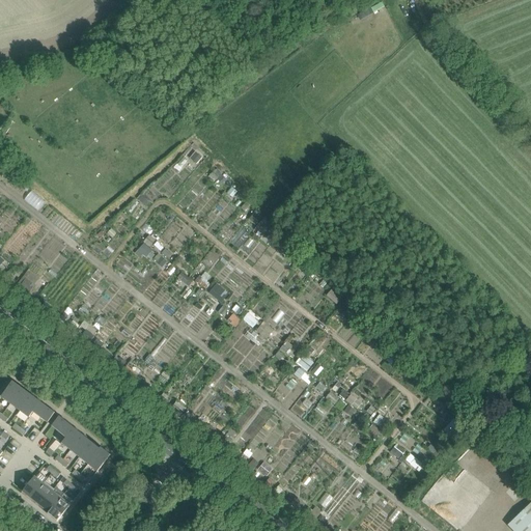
[(32,191),(26,197),(37,207),(44,201),(32,191)]
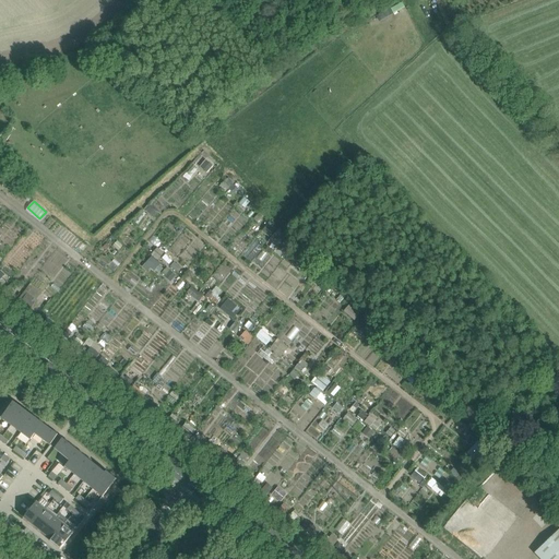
[(272,221),(263,227),(277,244),(285,237),(272,221)]
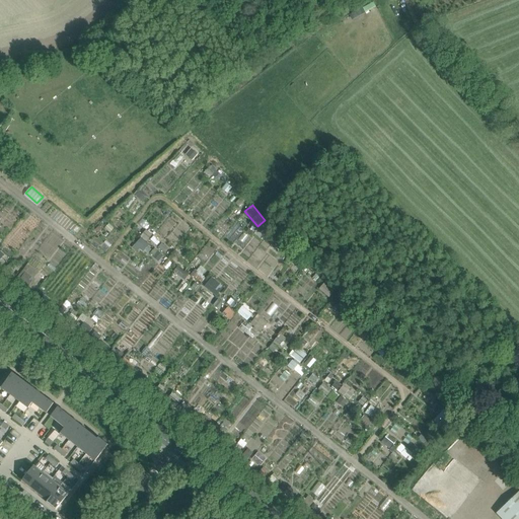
[(143,252),(148,243),(138,237),(132,246),(143,252)]
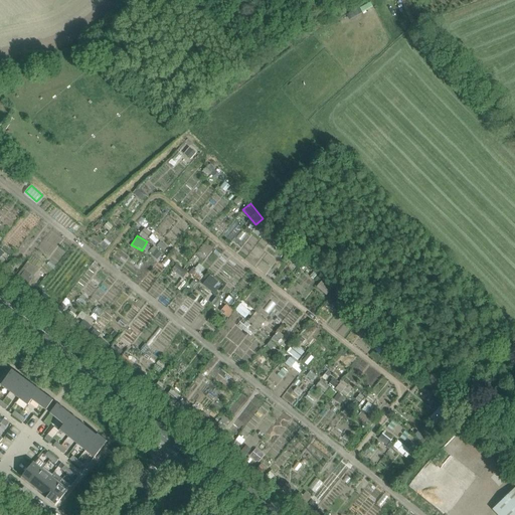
[(209,275),(202,284),(214,294),(222,285),(209,275)]
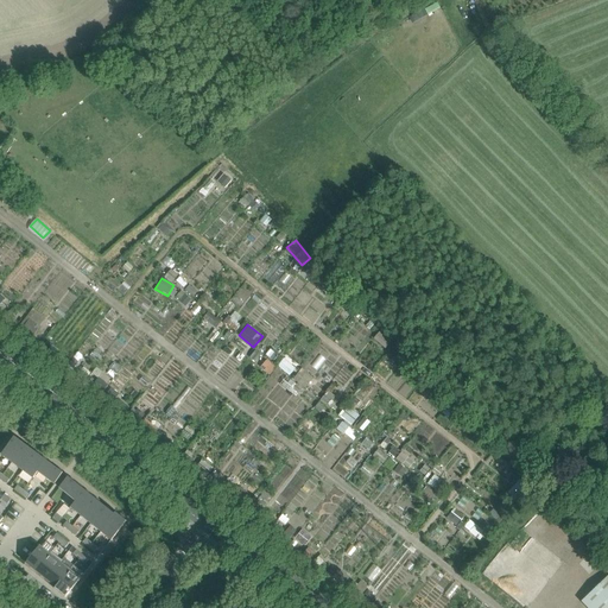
[(382,348),(388,343),(380,331),(374,336),(382,348)]
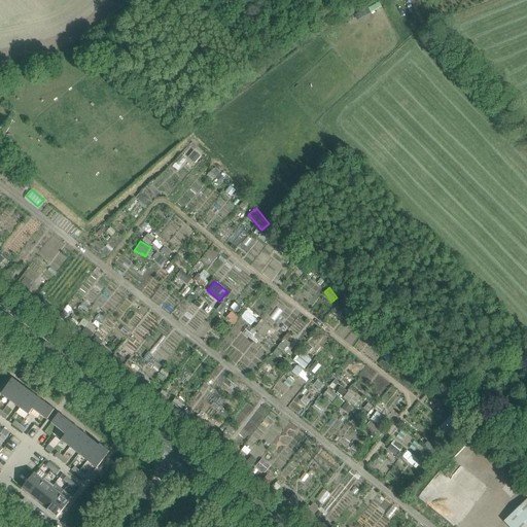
[(250,325),(256,318),(246,310),(240,316),(250,325)]
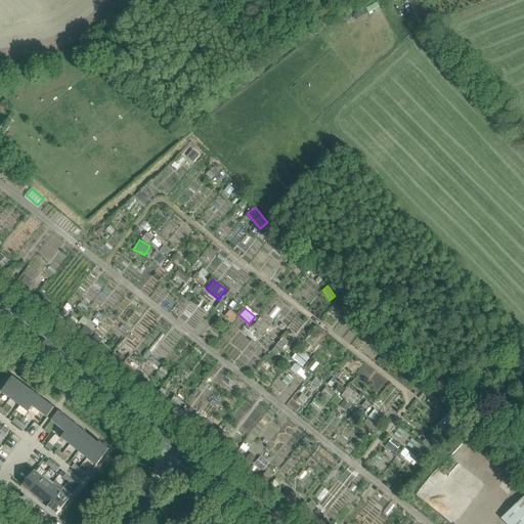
[(224,317),(233,322),(237,314),(228,309),(224,317)]
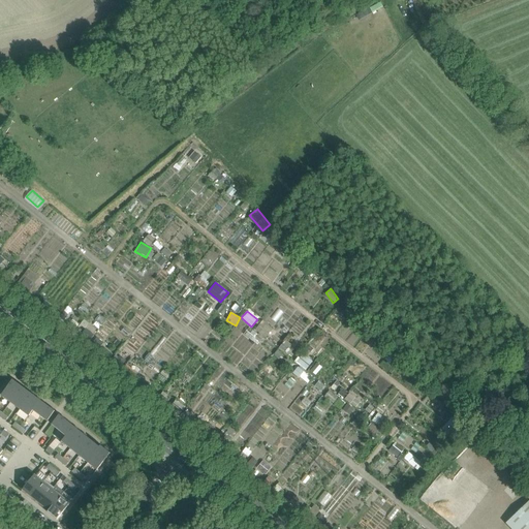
[(253,329),(265,338),(272,329),(260,319),(253,329)]
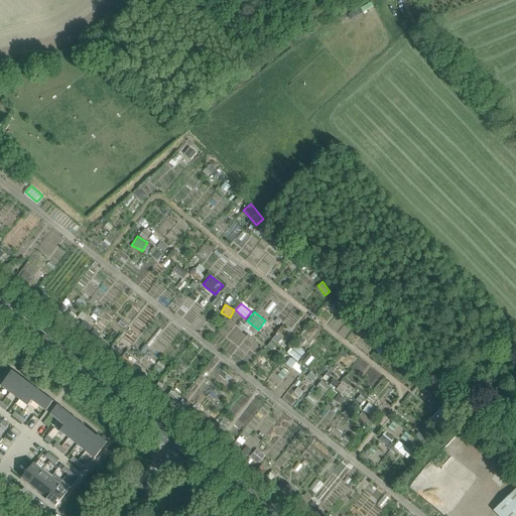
[(80,326),(88,332),(94,324),(86,317),(80,326)]
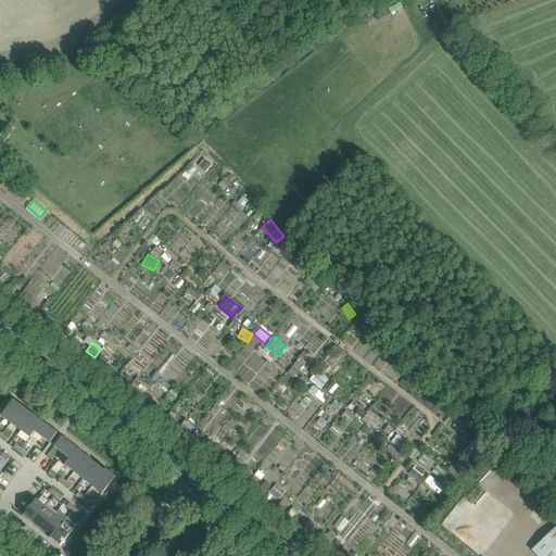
[(321,389),(328,380),(317,370),(310,380),(321,389)]
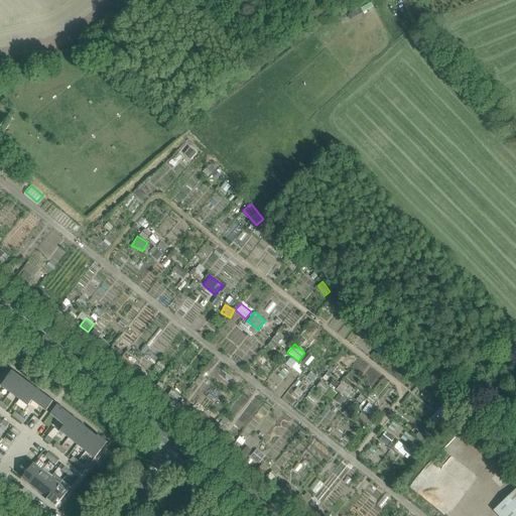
[(10,392),(21,377),(12,371),(5,380),(4,379),(0,385),(10,392)]
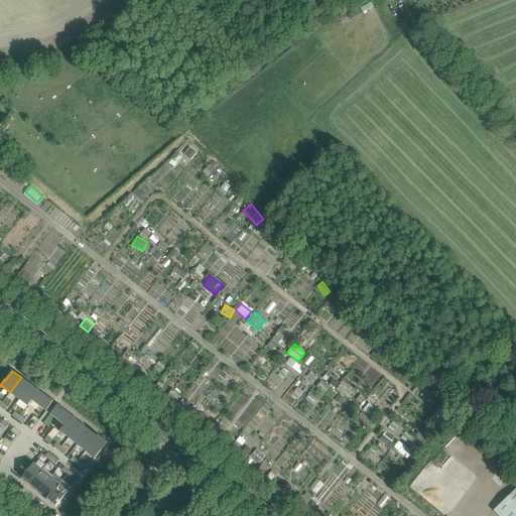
[(19,399),(30,384),(21,377),(10,392),(19,399)]
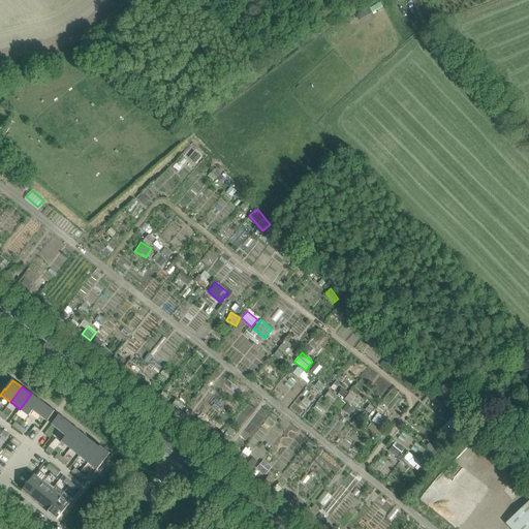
[(29,415),(33,410),(40,400),(31,394),(20,409),(29,415)]
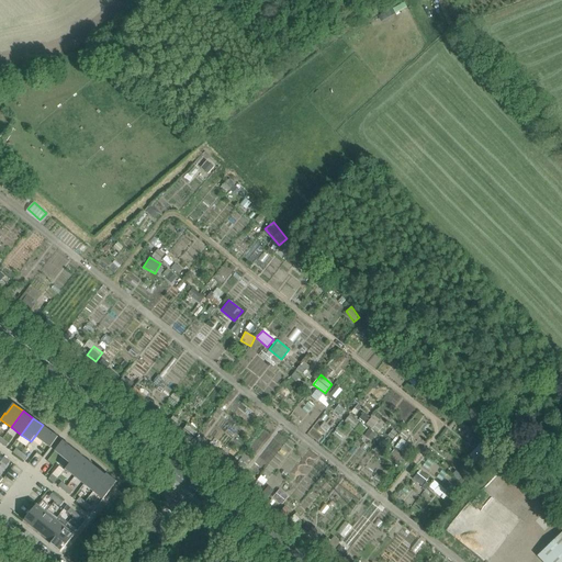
[(58,437),(43,425),(35,436),(51,448),(58,437)]
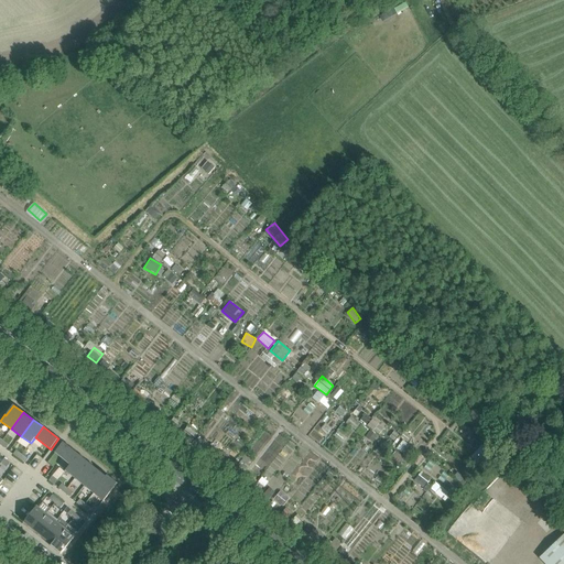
[(78,455),(64,443),(55,453),(71,465),(78,455)]
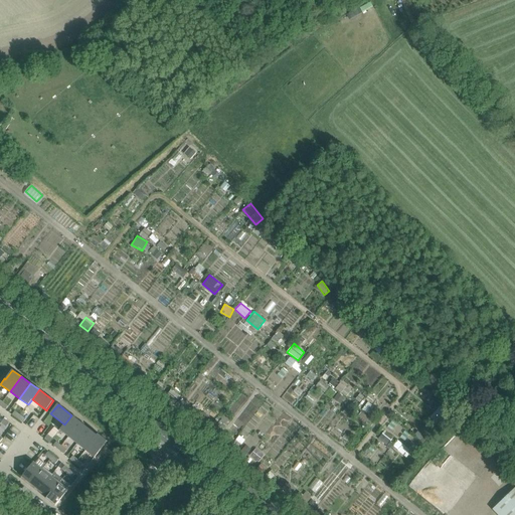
[(64,424),(60,430),(68,437),(80,422),(71,415),(64,424)]
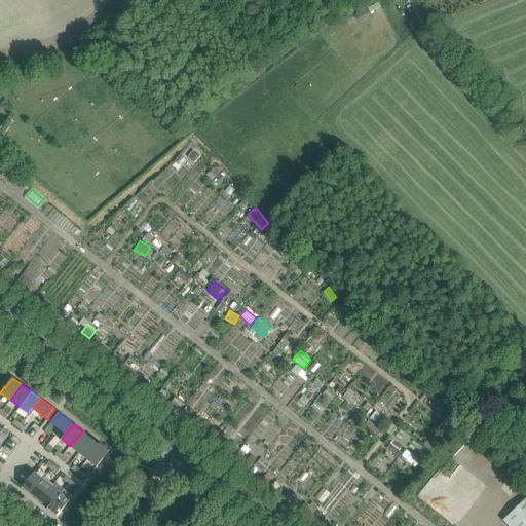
[(70,446),(79,453),(90,438),(82,431),(70,446)]
